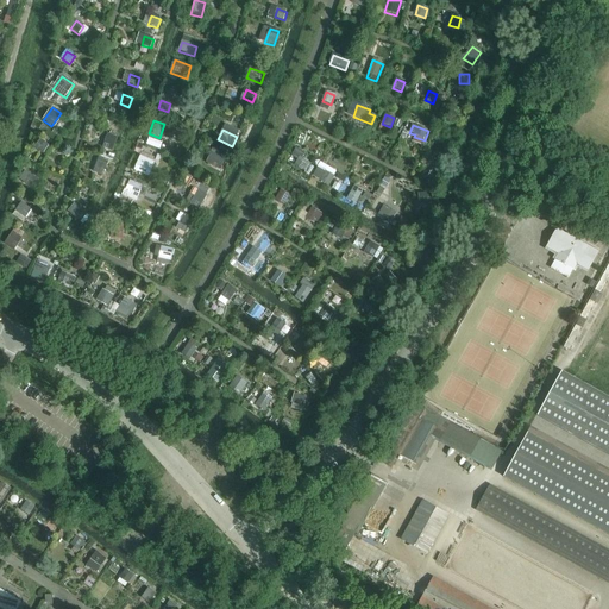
[(112,152),(117,138),(108,135),(102,149),(112,152)]
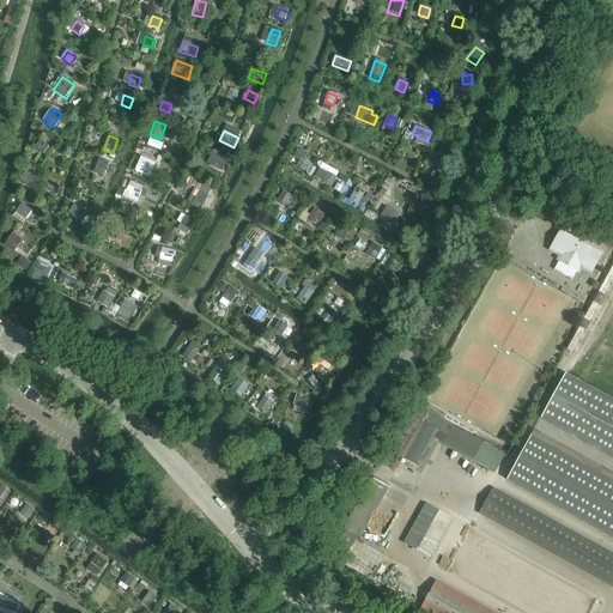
[(42,156),(48,147),(40,141),(35,150),(42,156)]
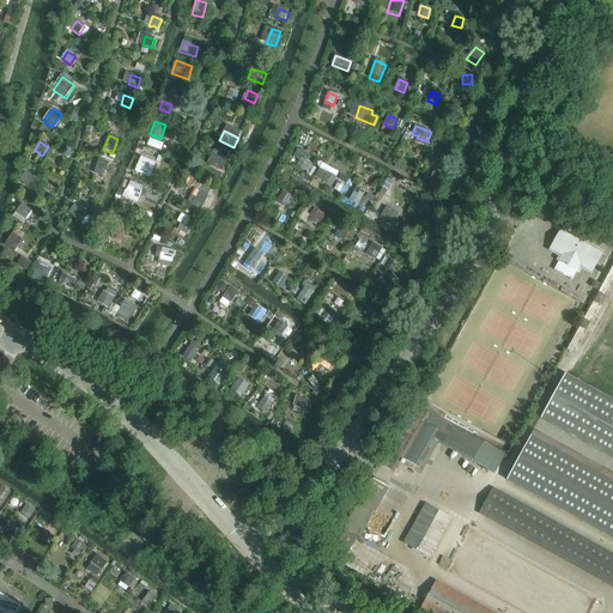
[(305,173),(310,164),(302,159),(303,156),(297,152),(293,158),(299,162),(297,167),(305,173)]
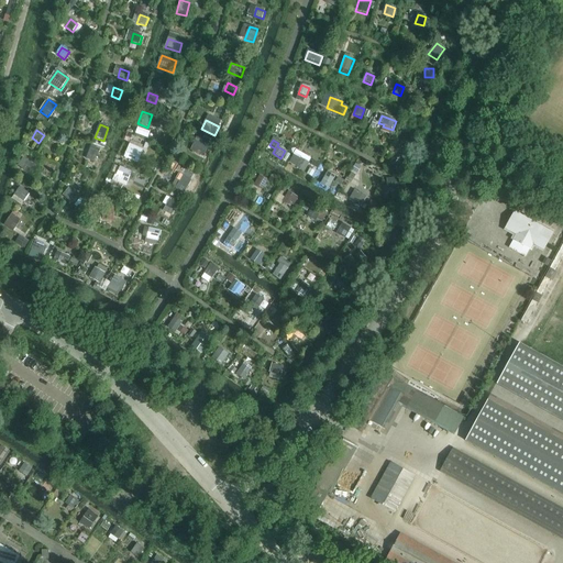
[(206,153),(210,144),(201,141),(197,148),(206,153)]
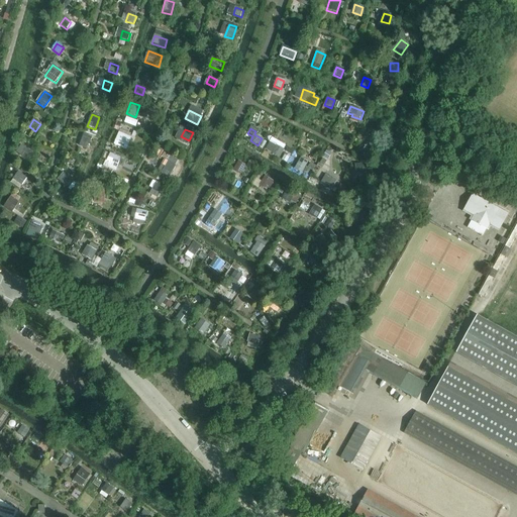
[(126,150),(131,138),(118,133),(114,145),(126,150)]
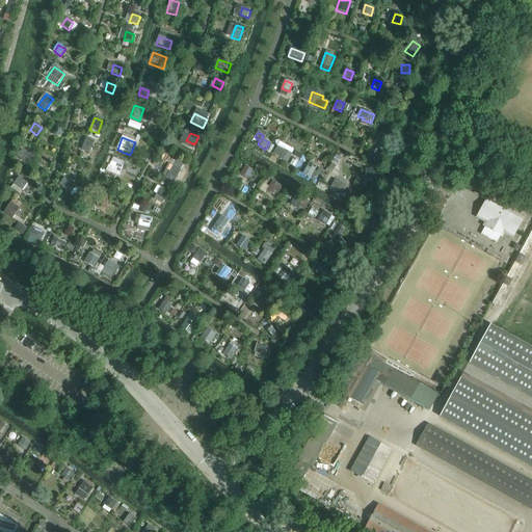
[(89,154),(94,142),(86,139),(81,151),(89,154)]
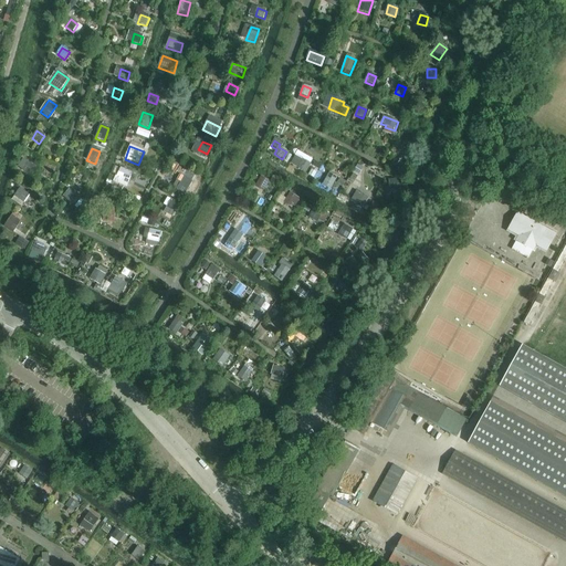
[(297,157),(293,165),(306,174),(312,165),(297,157)]
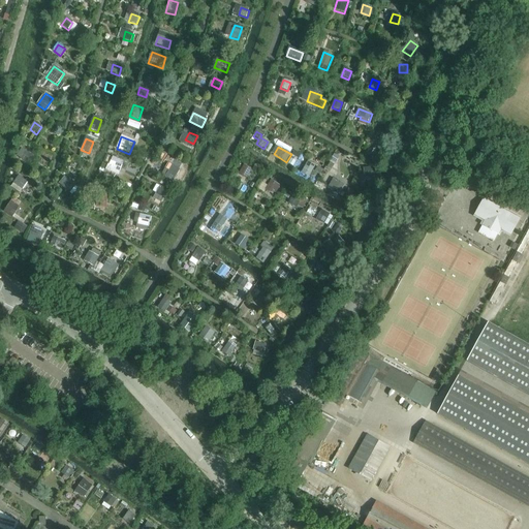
[(378,160),(382,153),(376,149),(371,155),(378,160)]
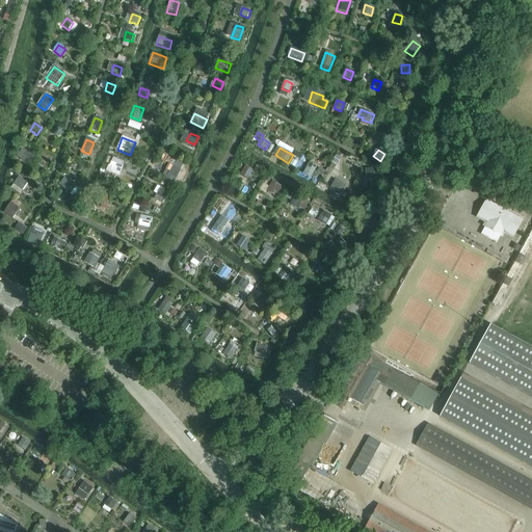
[(29,166),(34,159),(26,154),(21,160),(29,166)]
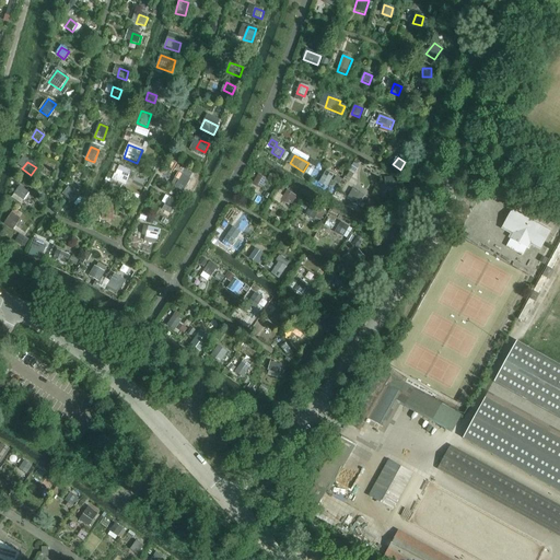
[(125,186),(131,172),(119,166),(114,182),(125,186)]
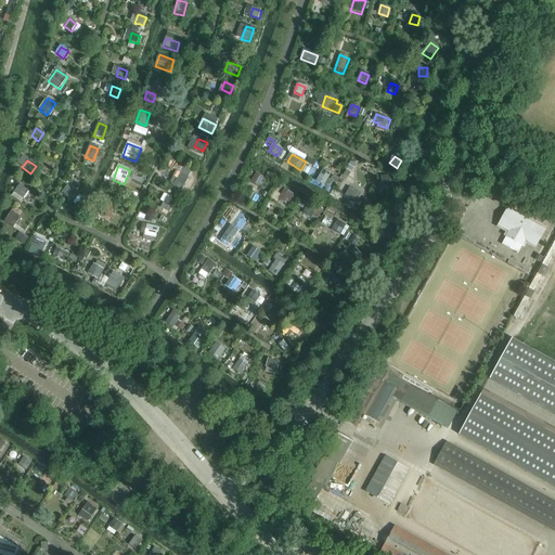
[(326,184),(332,175),(323,170),(318,180),(326,184)]
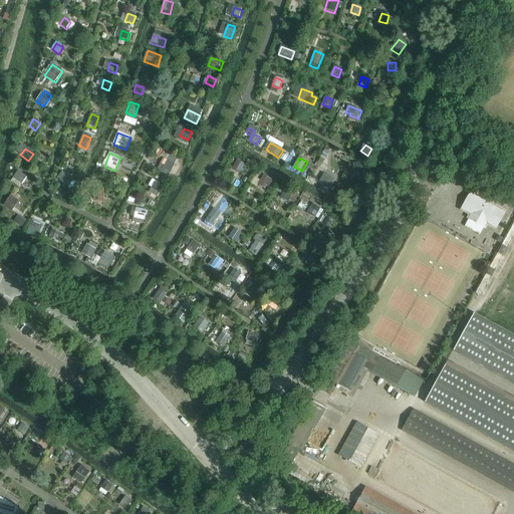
[(239,174),(244,165),(237,161),(232,170),(239,174)]
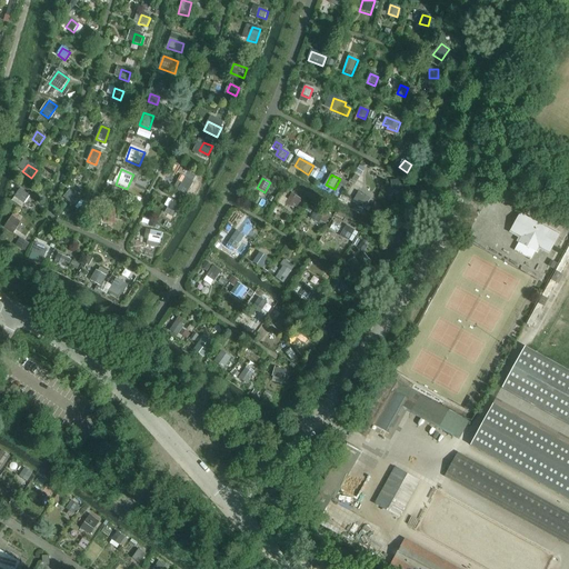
[(186,196),(193,183),(185,179),(178,191),(186,196)]
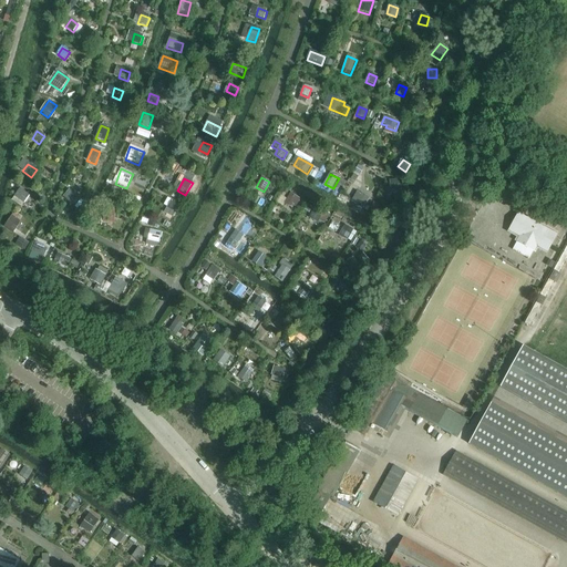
[(403,191),(403,181),(390,181),(390,191),(403,191)]
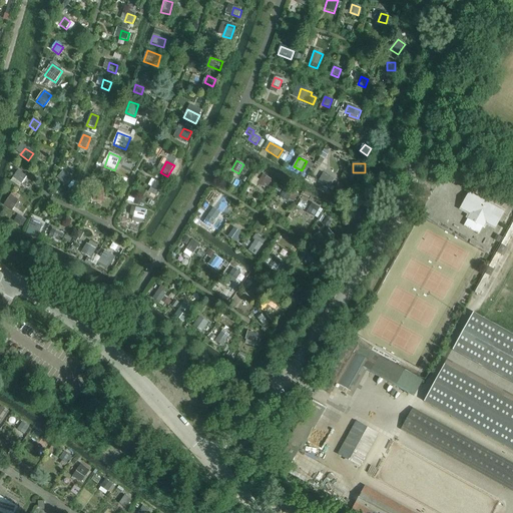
[(21,184),(26,177),(18,171),(13,178),(21,184)]
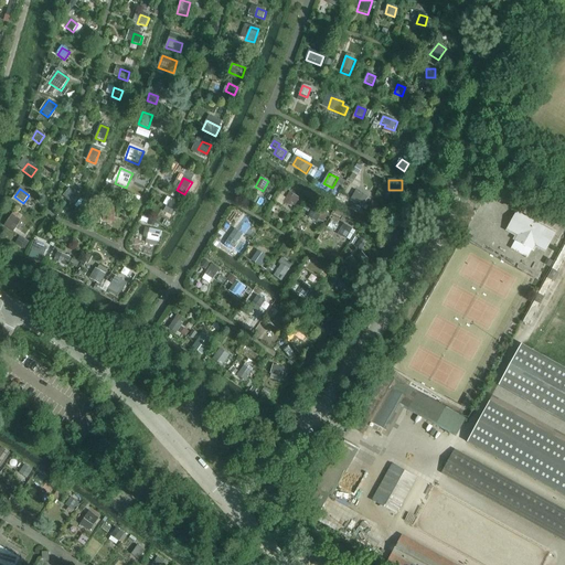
[(71,211),(81,200),(70,190),(63,198),(71,204),(67,208),(71,211)]
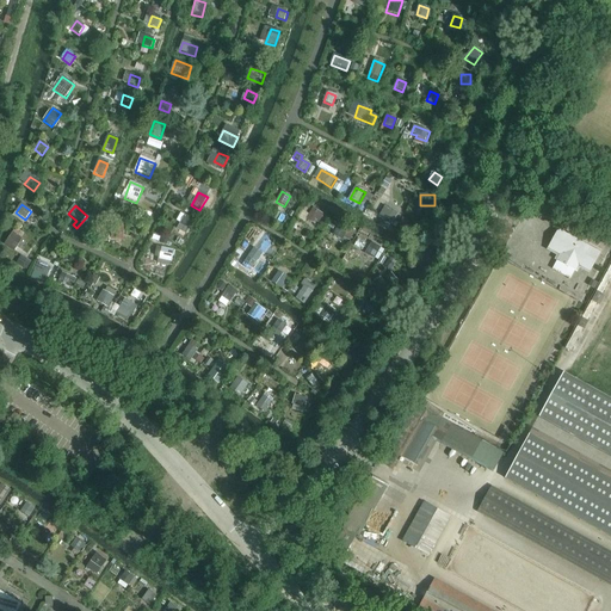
[(394,223),(399,215),(386,207),(380,216),(394,223)]
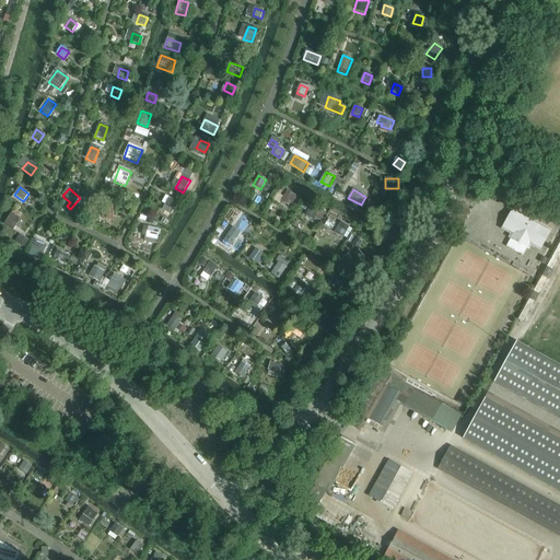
[(292,206),(298,198),(287,191),(281,202),(289,207),(291,205),(292,206)]
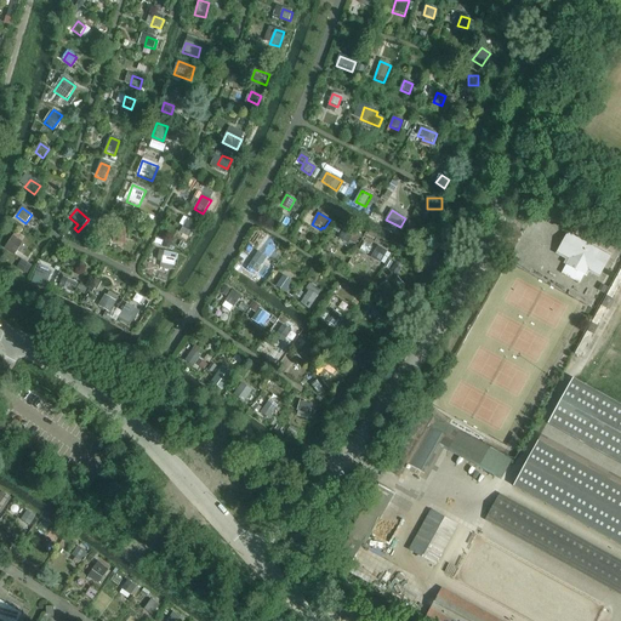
[(189,239),(197,224),(188,220),(180,234),(189,239)]
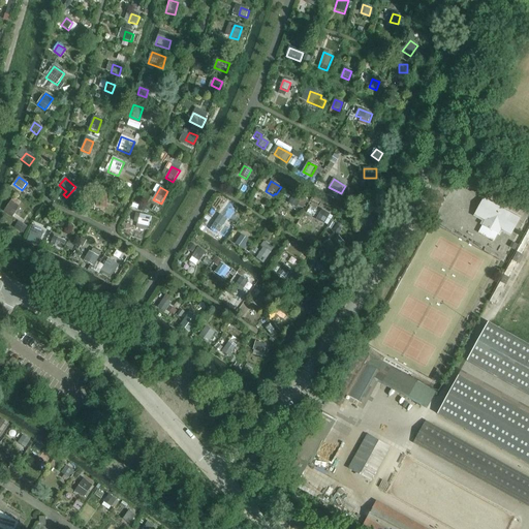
[(105,204),(106,194),(97,194),(97,203),(105,204)]
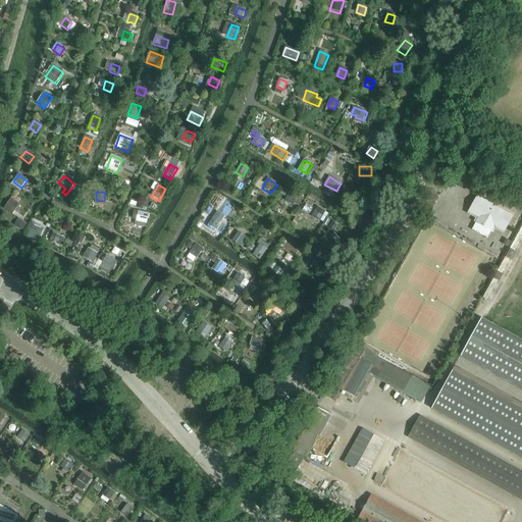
[(293,205),(298,197),(291,192),(284,201),(293,205)]
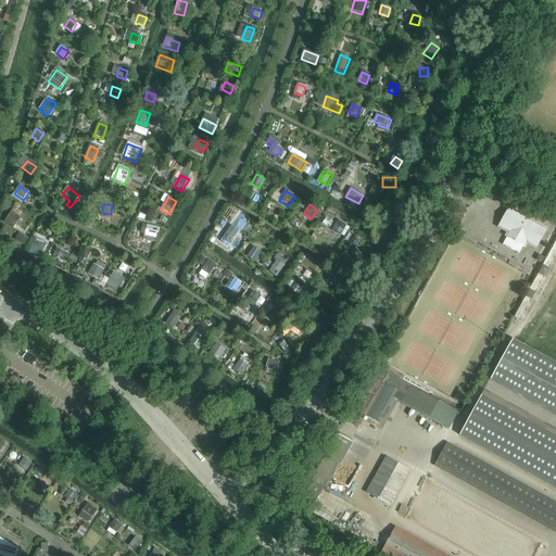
[(546,230),(508,210),(500,226),(509,232),(507,238),(523,247),(527,241),(536,248),(546,230)]
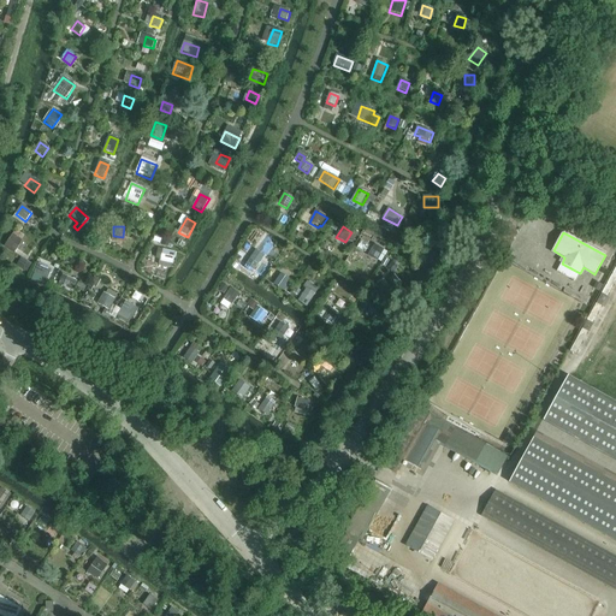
[(15,248),(21,241),(13,236),(7,243),(15,248)]
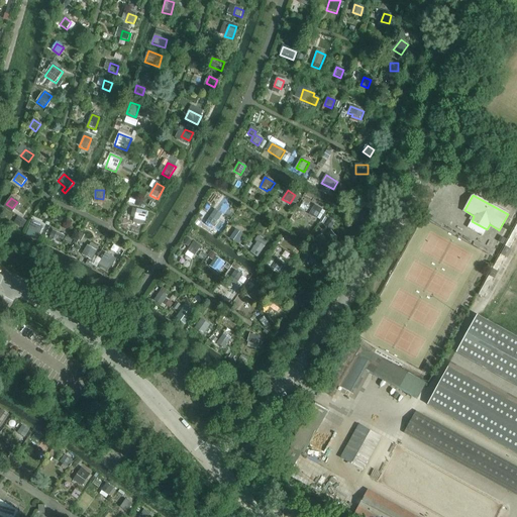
[(316,219),(321,211),(314,206),(309,215),(316,219)]
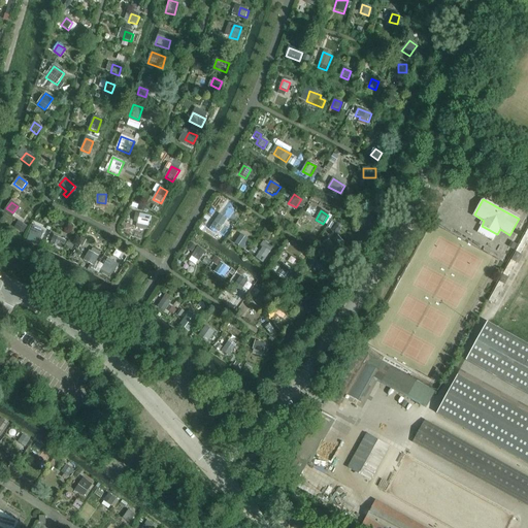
[(149,225),(150,217),(135,213),(133,223),(149,225)]
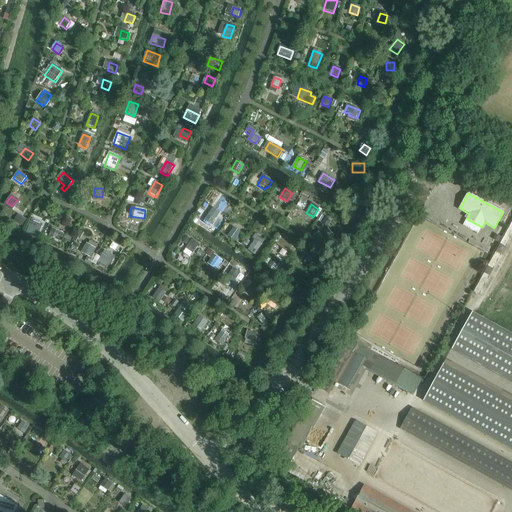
[(211,225),(217,217),(210,212),(204,221),(211,225)]
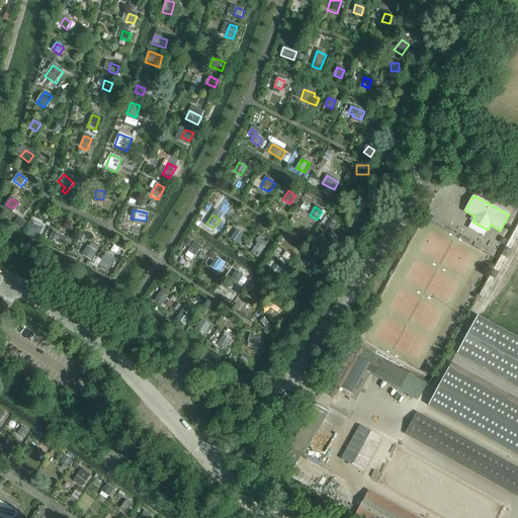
[(21,221),(17,228),(22,231),(26,224),(21,221)]
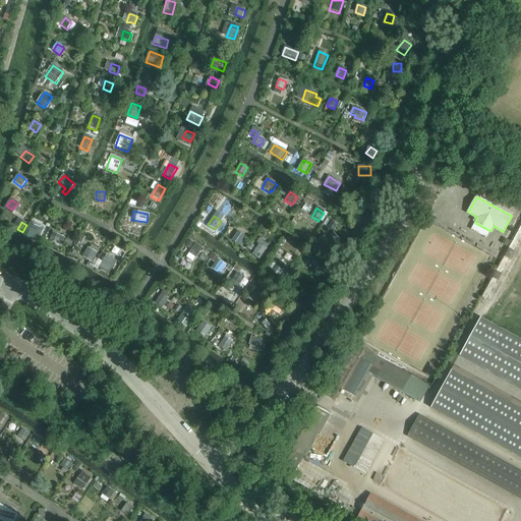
[(37,226),(34,232),(41,235),(43,229),(37,226)]
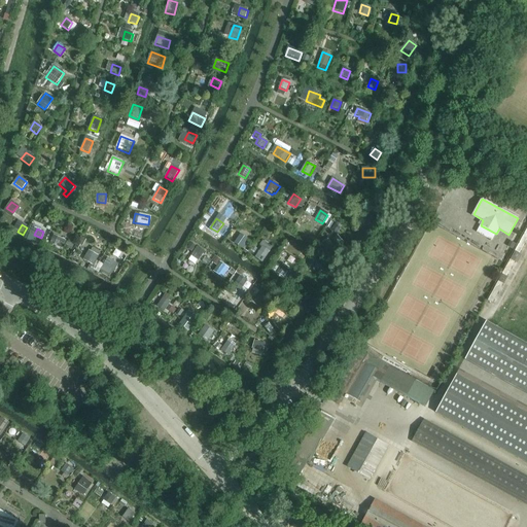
[(242,249),(248,240),(240,235),(234,244),(242,249)]
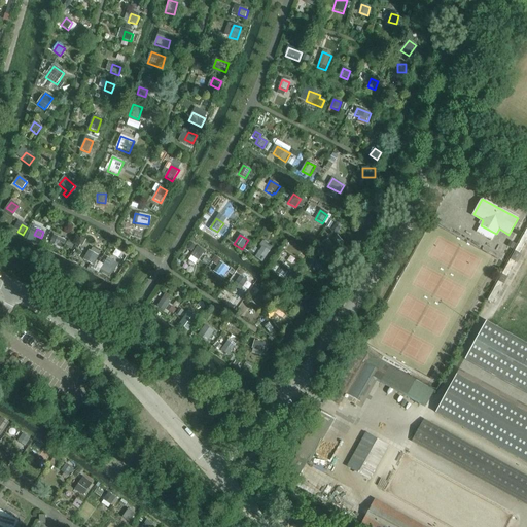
[(62,250),(66,242),(54,236),(48,246),(53,248),(54,246),(62,250)]
